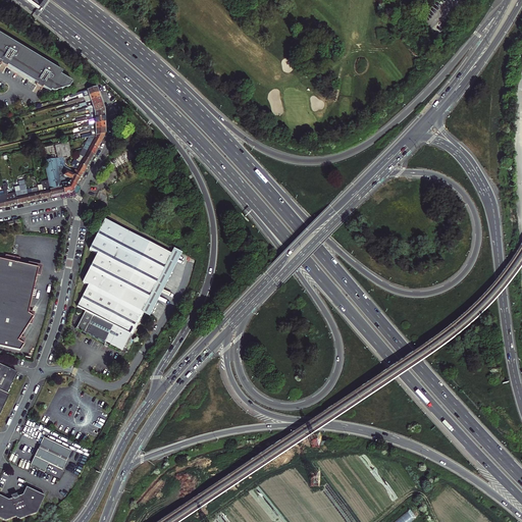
[(385,35),(384,29),(376,31),(378,38),(384,37),(386,40),(388,39),(385,35)]
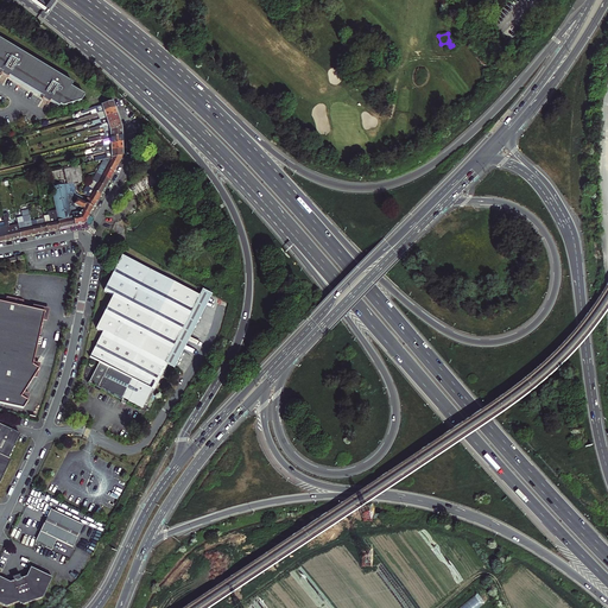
[(1,35),(0,36),(0,65),(4,69),(10,74),(43,95),(50,100),(58,106),(59,105),(63,107),(81,101),(84,95),(69,84),(71,82),(63,76),(62,78),(55,74),(56,71),(25,50),(24,52),(17,48),(18,46),(1,35)]
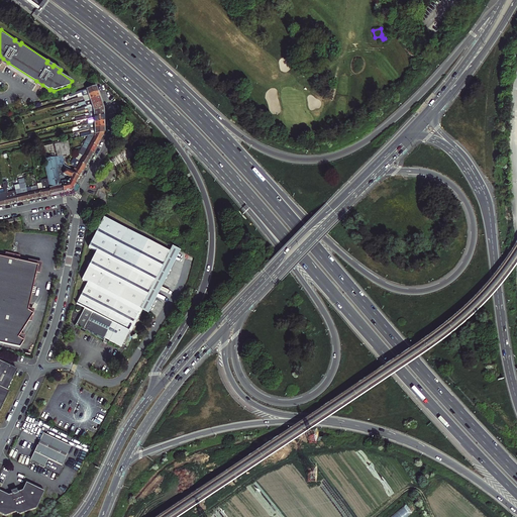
[(78,98),(98,92),(98,91),(96,86),(70,94),(70,96),(77,95),(78,98)]
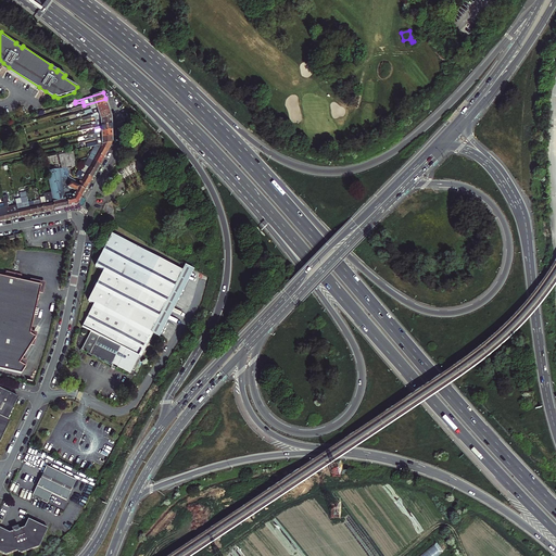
[(91,109),(97,108),(108,104),(105,99),(84,105),(76,108),(76,111),(90,106),(91,109)]
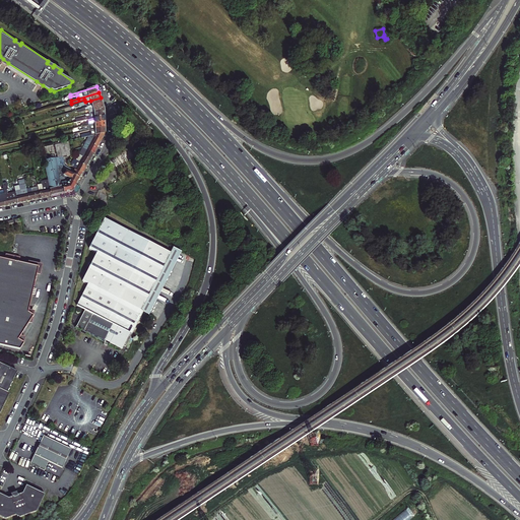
[(101,98),(90,101),(91,106),(103,104),(101,98)]
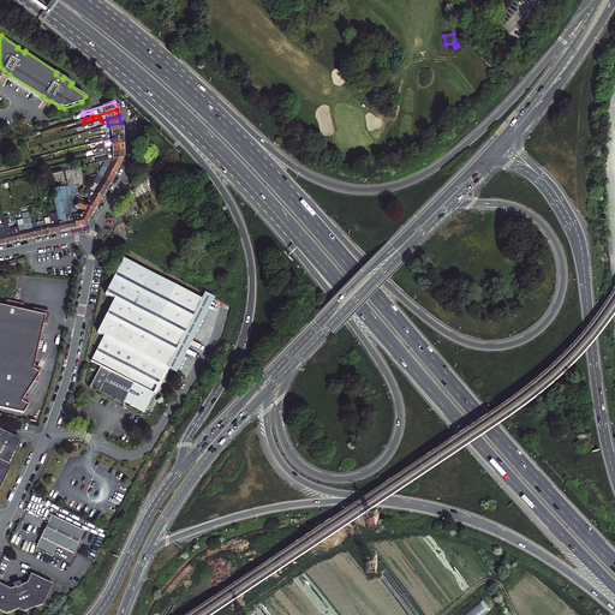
[(111,131),(112,132),(124,130),(124,127),(121,123),(108,125),(91,130),(93,133),(100,131),(99,130),(103,129),(106,133),(111,131)]
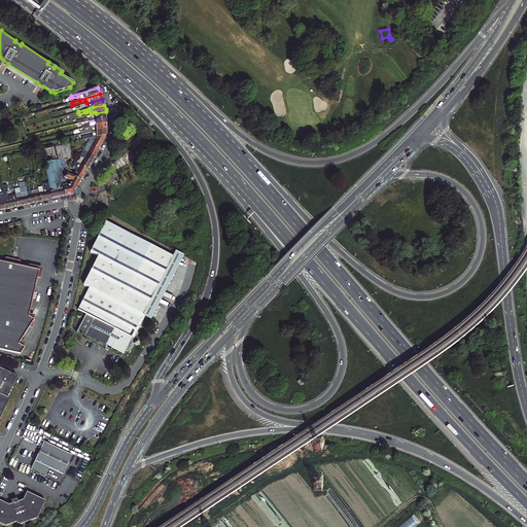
[(106,111),(96,113),(96,114),(91,115),(91,117),(77,121),(78,125),(83,123),(106,117),(106,111)]
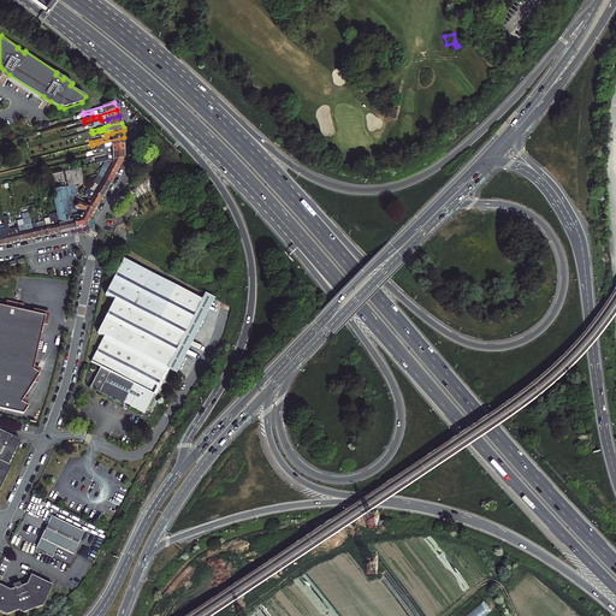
[(99,150),(108,148),(124,144),(124,137),(98,143),(99,150)]
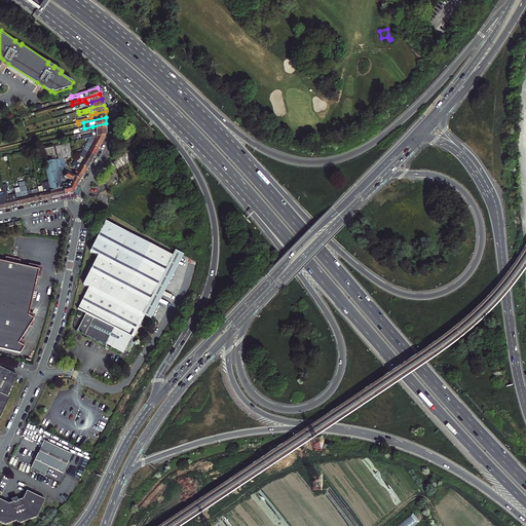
[(82,135),(91,133),(106,128),(106,123),(92,126),(92,128),(81,132),(82,135)]
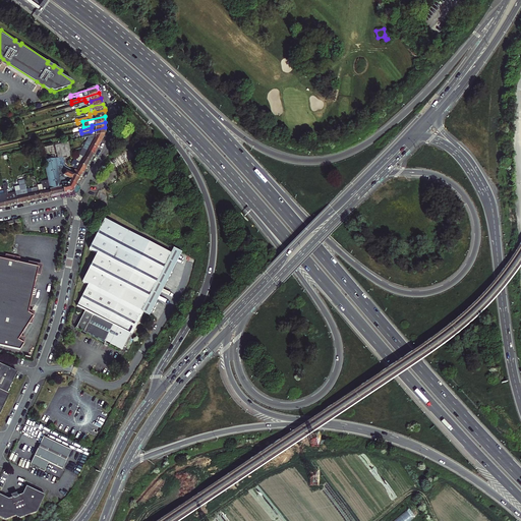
[(96,134),(105,132),(105,127),(91,131),(91,132),(81,134),(81,137),(96,134)]
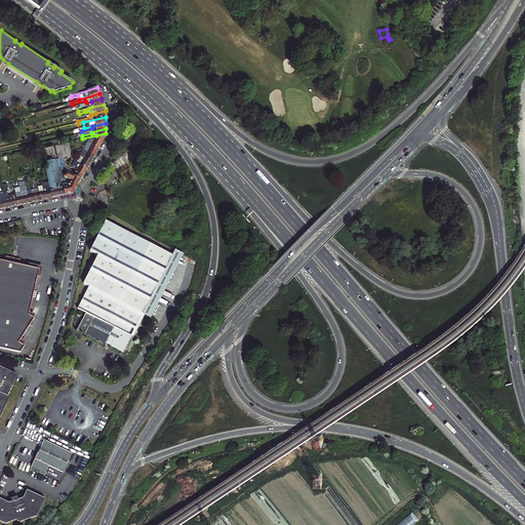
[(102,142),(106,133),(96,135),(95,138),(102,142)]
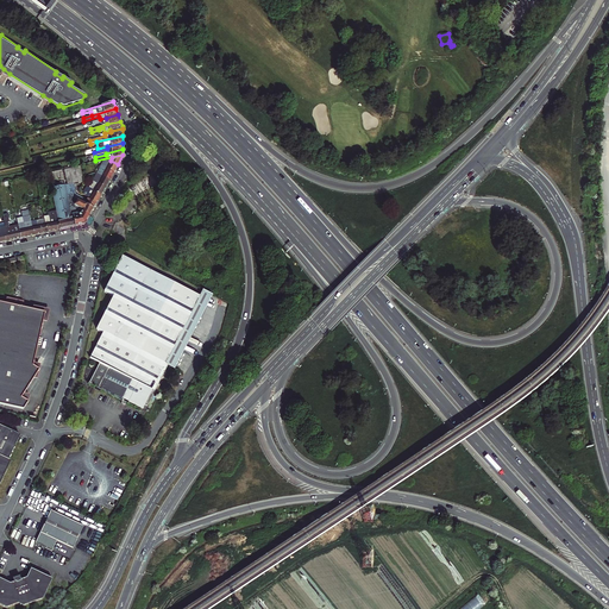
[(114,173),(118,164),(111,161),(108,164),(106,168),(114,173)]
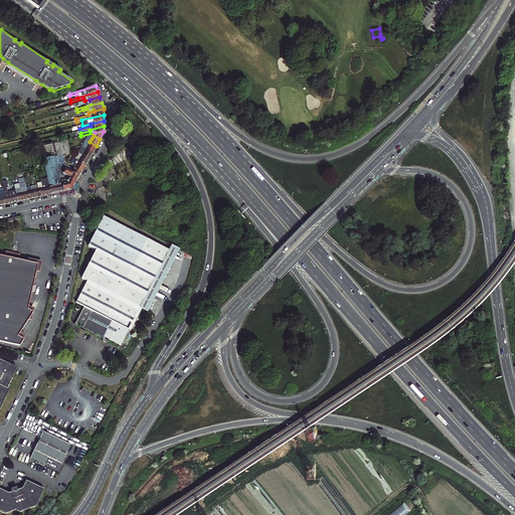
[(87,149),(93,152),(97,146),(90,142),(89,143),(84,141),(83,144),(88,146),(87,149)]
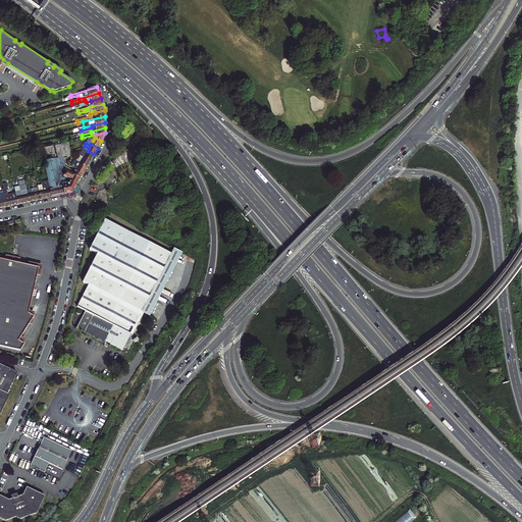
[(88,151),(87,152),(85,154),(81,152),(80,155),(84,157),(91,161),(94,154),(88,151)]
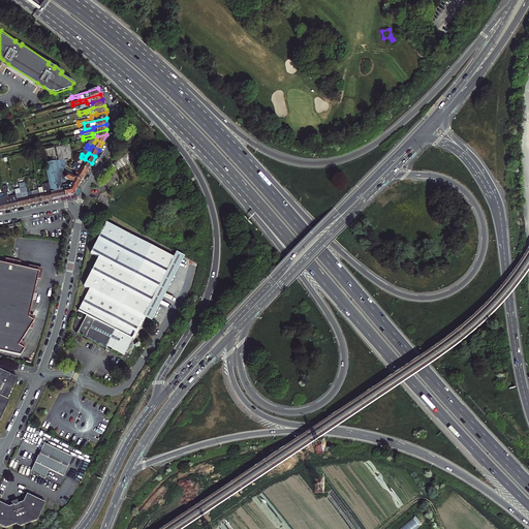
[(80,165),(81,165),(88,169),(92,163),(85,159),(81,157),(78,162),(76,163),(80,165)]
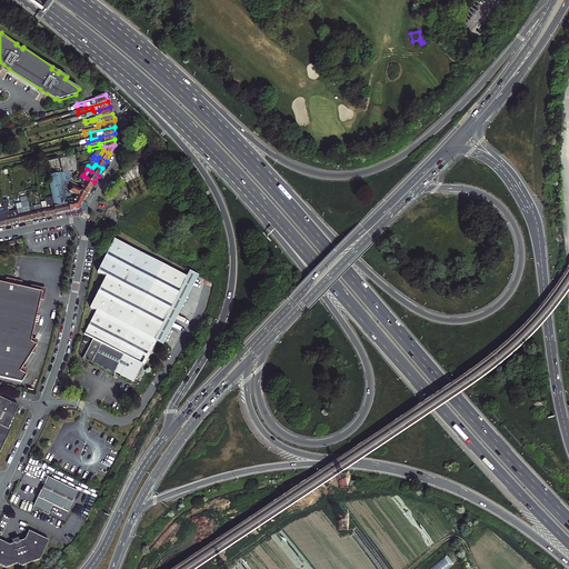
[(52,197),(56,213),(69,211),(68,203),(67,203),(66,196),(62,197),(61,192),(61,191),(61,190),(65,189),(65,188),(63,181),(61,173),(48,177),(52,197)]
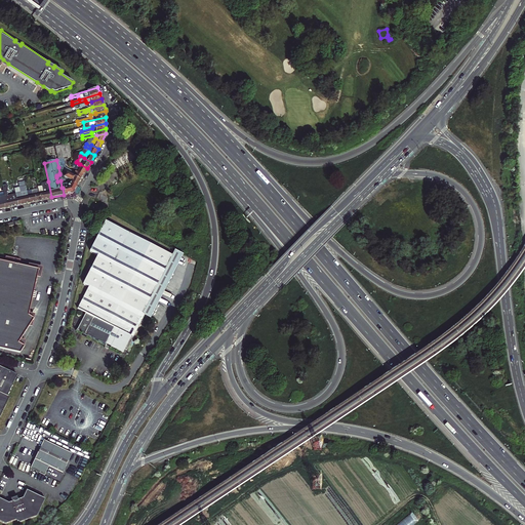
[(80,164),(76,171),(83,175),(87,168),(80,164)]
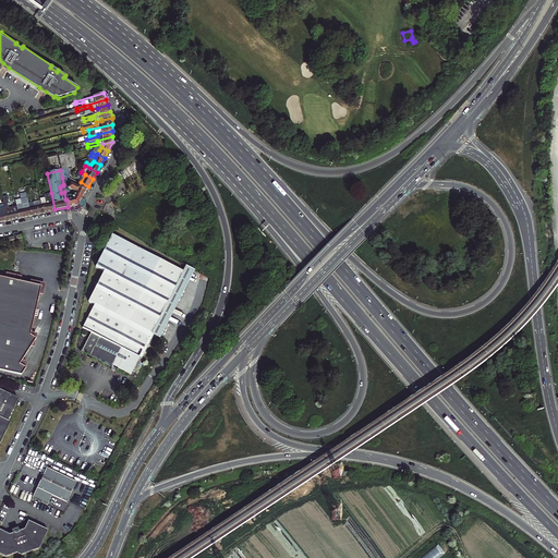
[(75,181),(70,178),(68,181),(69,182),(85,191),(88,186),(81,182),(81,183),(77,181),(75,181)]
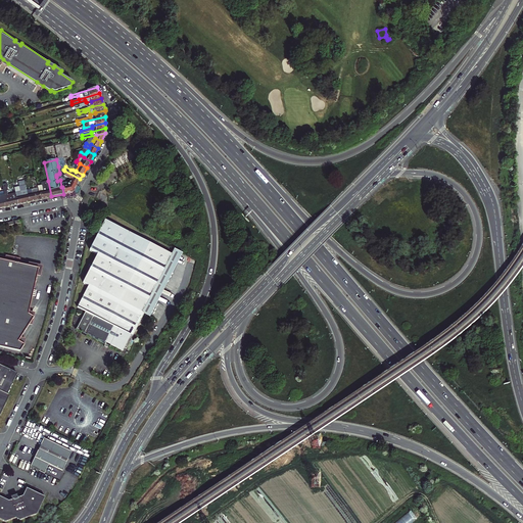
[(26,186),(28,194),(33,193),(28,170),(24,171),(26,186)]
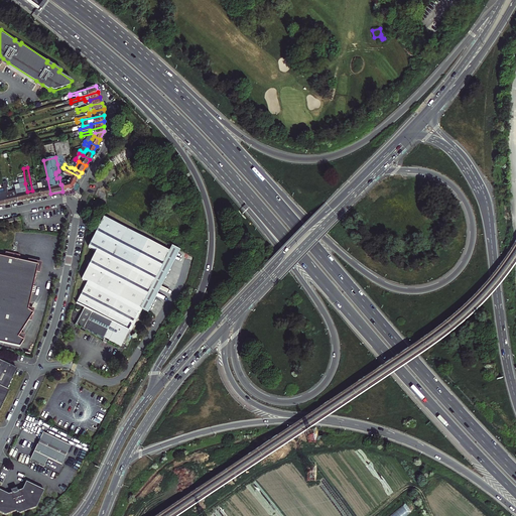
[(60,172),(67,175),(70,177),(69,178),(76,182),(79,176),(63,168),(60,172)]
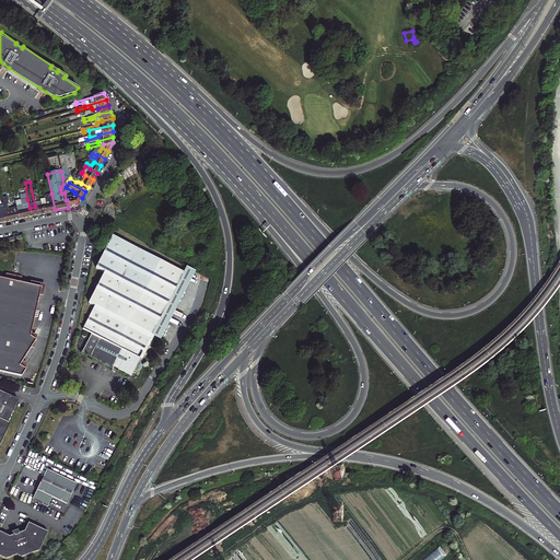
[(67,200),(68,208),(78,206),(82,198),(74,194),(71,193),(65,189),(63,187),(60,188),(60,189),(61,194),(65,193),(66,200),(67,200)]
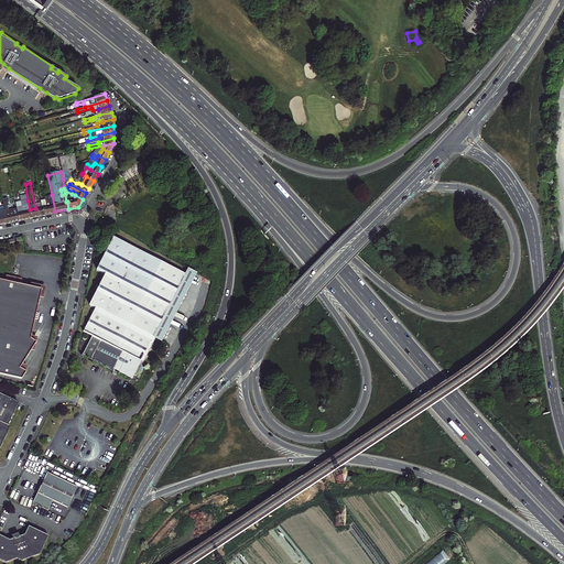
[(43,215),(55,212),(52,195),(43,197),(44,199),(41,199),(42,207),(43,215)]
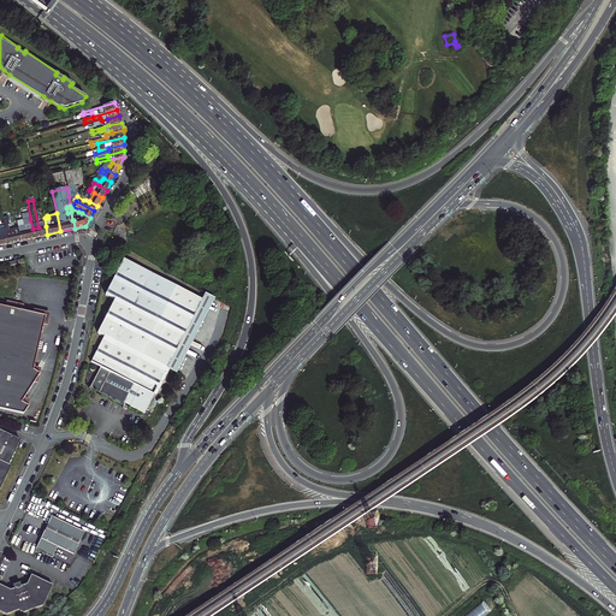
[(21,240),(34,237),(33,229),(30,219),(23,220),(24,225),(18,226),(18,227),(19,232),(21,240)]
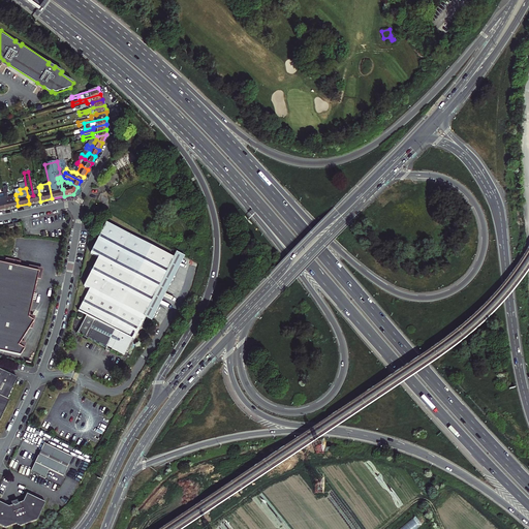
[(28,196),(29,204),(40,201),(39,194),(33,195),(28,196)]
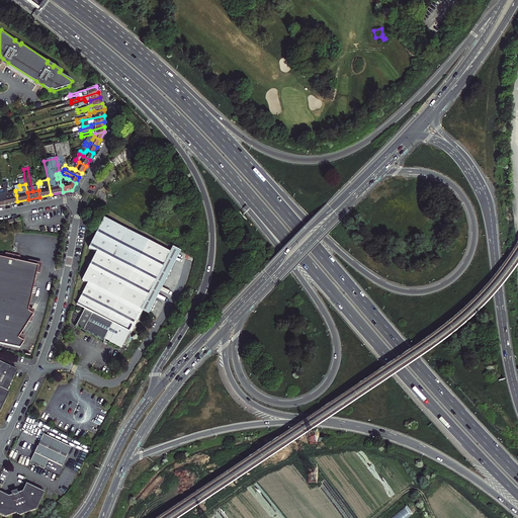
[(17,201),(16,195),(15,191),(5,193),(6,197),(5,197),(6,204),(17,201)]
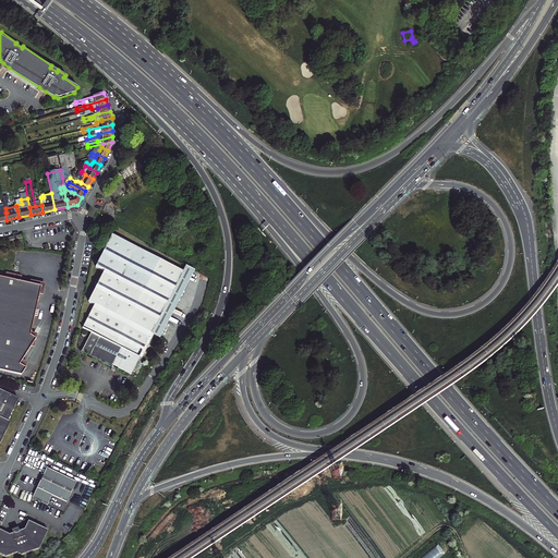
[(83,349),(92,353),(131,374),(133,371),(135,372),(154,335),(152,334),(152,332),(183,273),(111,235),(96,267),(104,271),(88,302),(94,305),(83,328),(92,332),(83,349)]
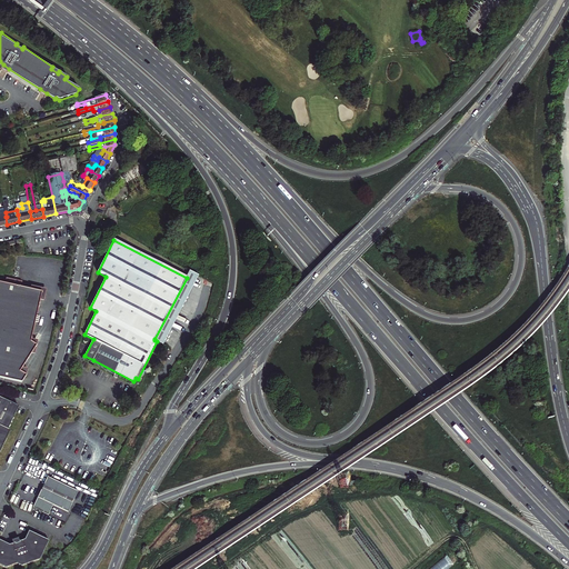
[(187,278),(155,339),(163,343),(199,277),(190,272),(187,278)]
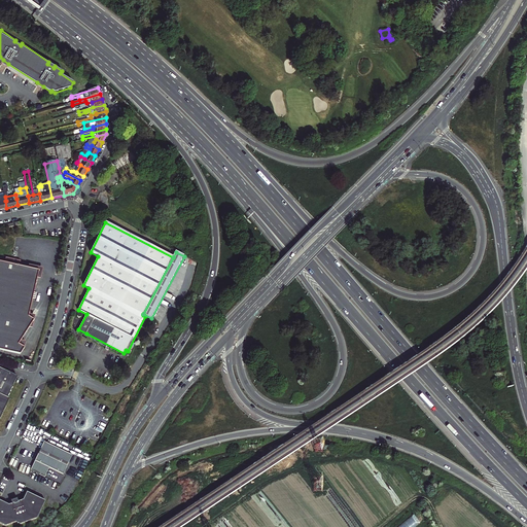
[(0,349),(21,354),(23,348),(18,344),(32,319),(27,316),(37,271),(19,267),(21,260),(5,257),(4,262),(0,261),(0,349)]
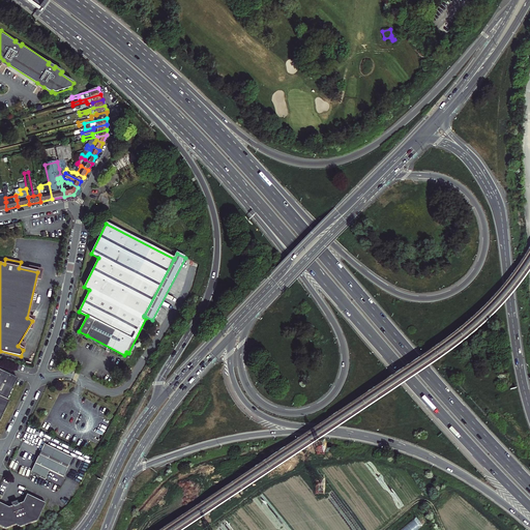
[(0,422),(10,401),(8,400),(19,379),(0,370),(0,422)]
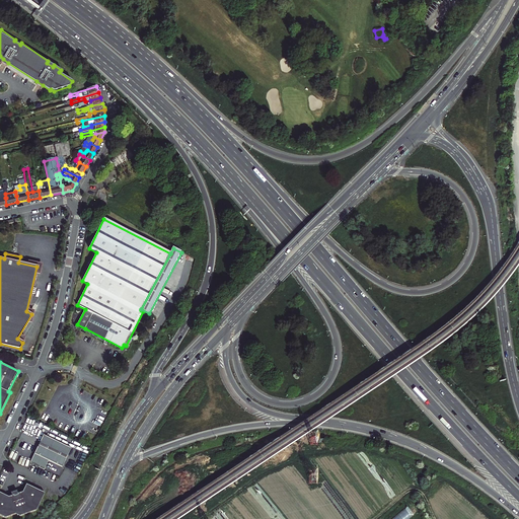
[(71,449),(43,436),(29,463),(31,464),(32,465),(44,470),(48,461),(62,467),(71,449)]
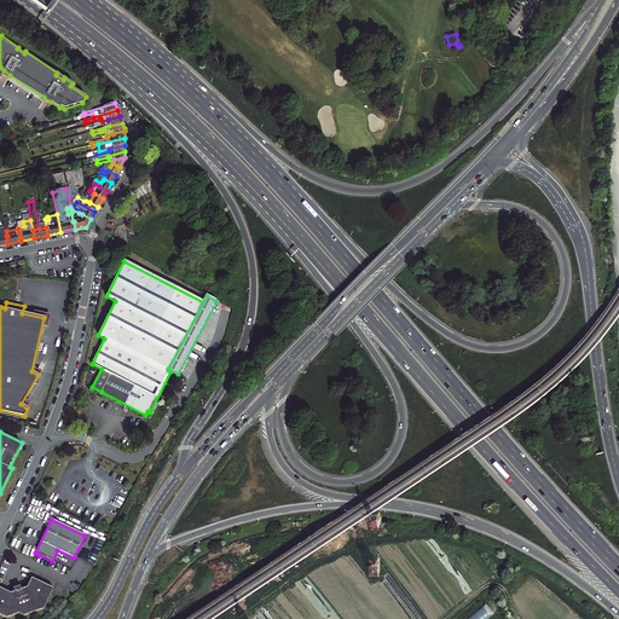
[(30,579),(25,589),(19,591),(10,595),(0,590),(0,617),(5,618),(17,614),(23,617),(42,611),(52,590),(30,579)]
